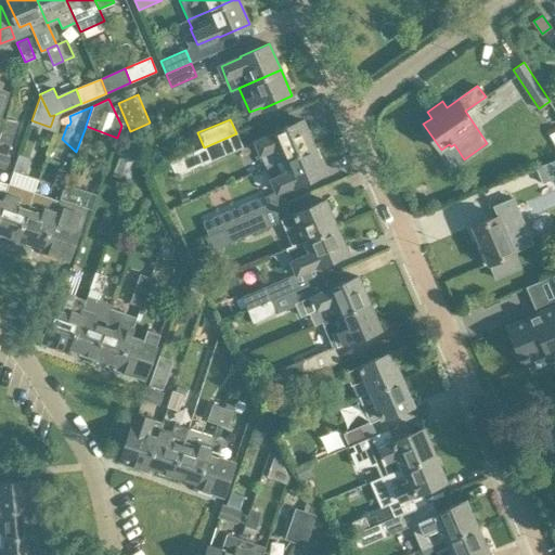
[(284,158),(313,145),(302,119),(272,132),(273,133),(256,141),(267,166),(284,158)]
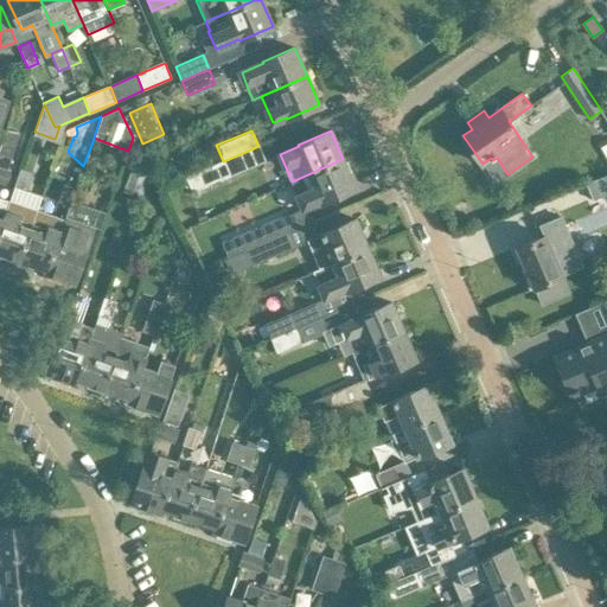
[(259,146),(223,161),(184,178),(191,193),(264,161),(259,146)]
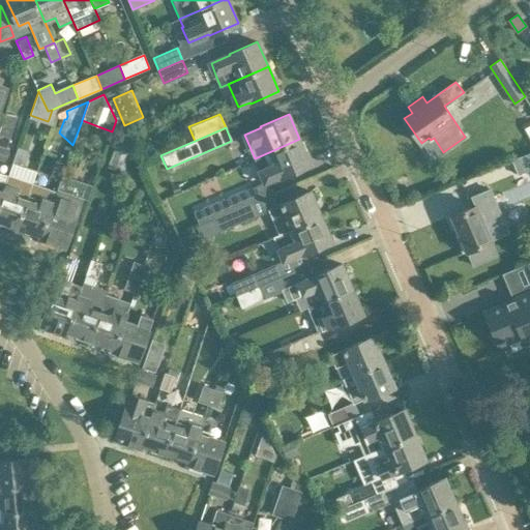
[(271,151),(255,158),(265,182),(282,175),(282,176),(310,164),(299,139),(271,151)]
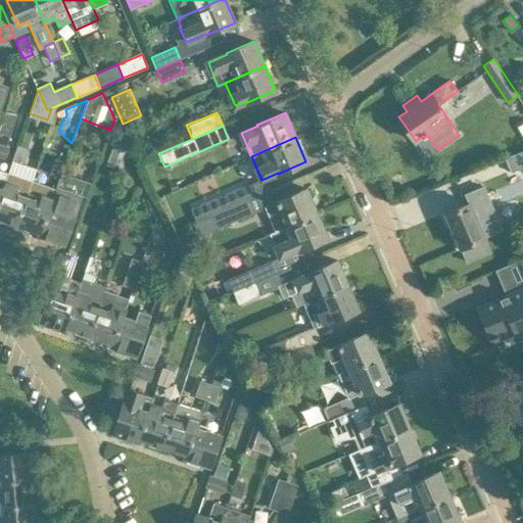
[(11,149),(0,145),(0,156),(8,159),(11,149)]
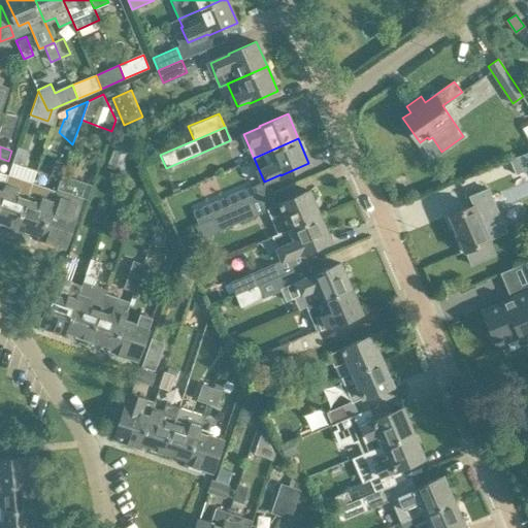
[(18,146),(12,163),(23,167),(29,151),(18,146)]
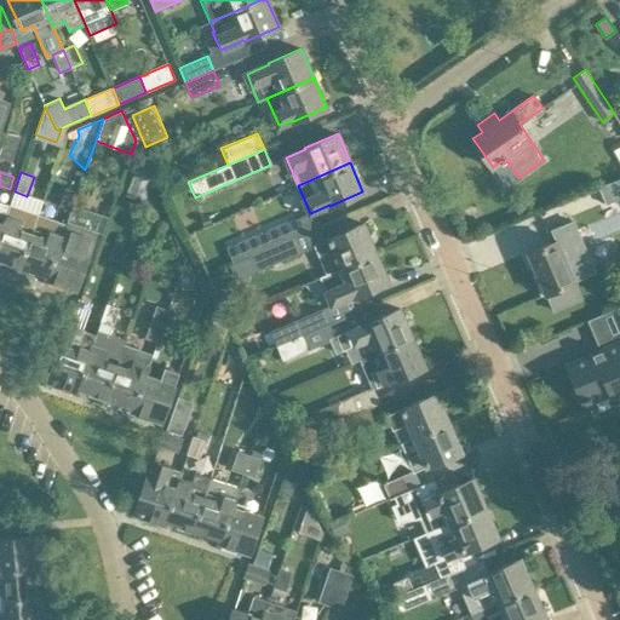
[(619,178),(602,187),(608,202),(619,197),(619,178)]
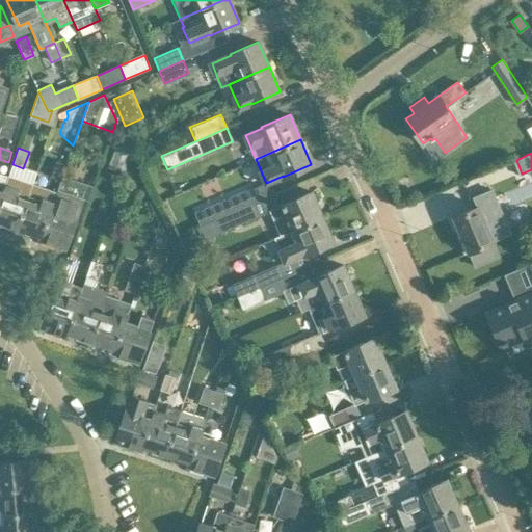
[(55,161),(50,177),(60,181),(65,164),(55,161)]
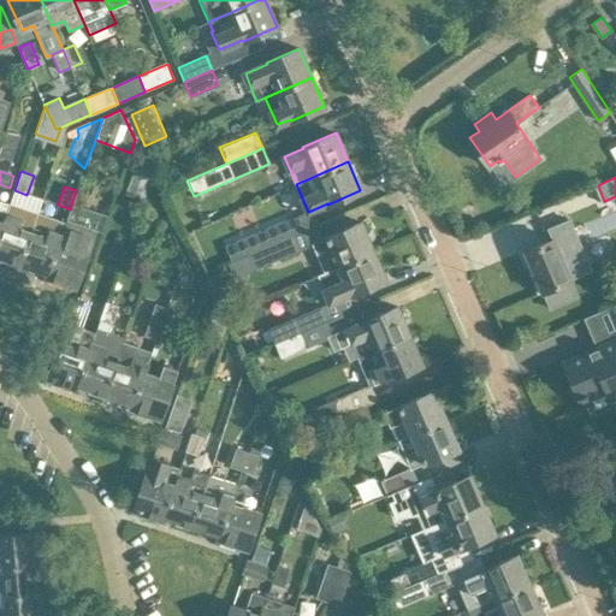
[(0,255),(19,262),(37,213),(10,203),(0,230),(0,255)]
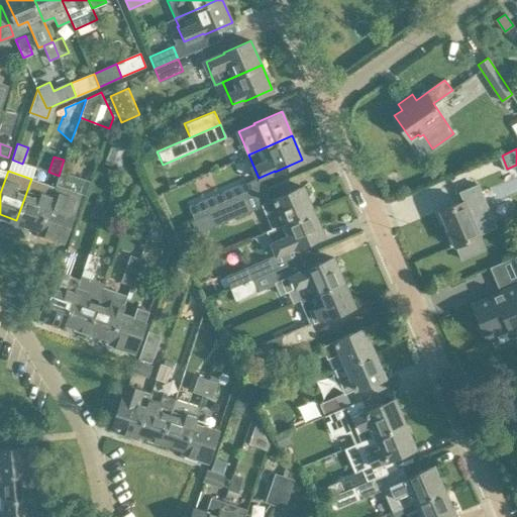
[(16,220),(39,228),(55,187),(31,179),(16,220)]
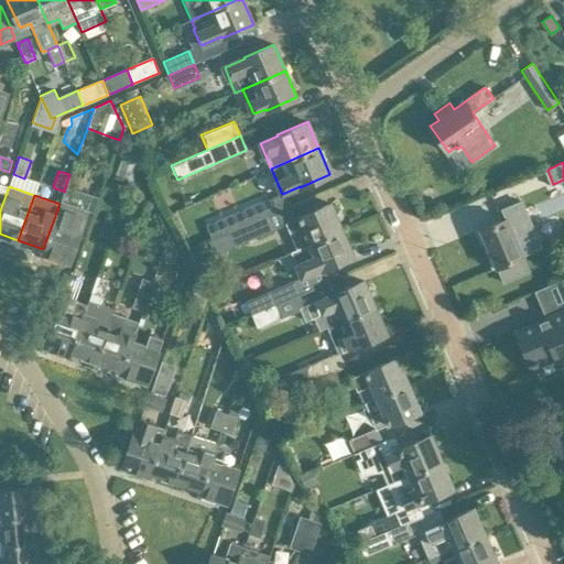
[(275,195),(205,226),(210,240),(225,234),(268,215),(281,209),(275,195)]
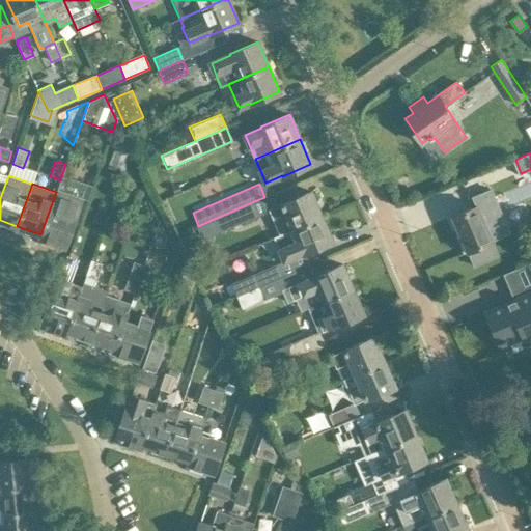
[(270,211),(280,233),(322,216),(311,191),(282,203),(283,204),(270,211)]
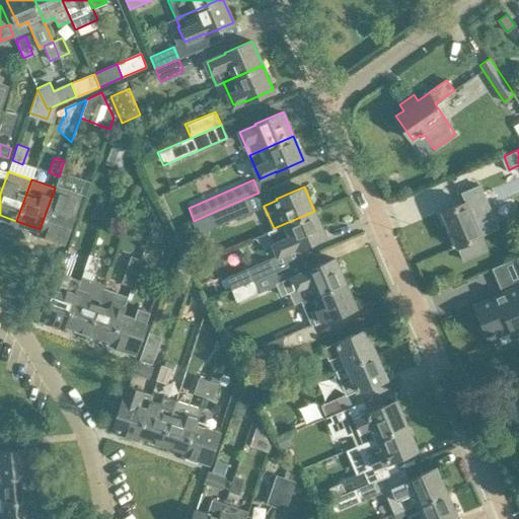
[(55,188),(40,229),(40,230),(39,234),(64,242),(78,201),(54,193),(56,188),(55,188)]
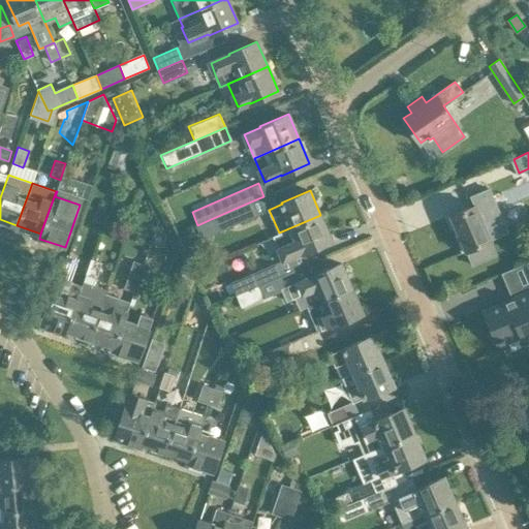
[(251,201),(211,219),(216,232),(256,215),(251,201)]
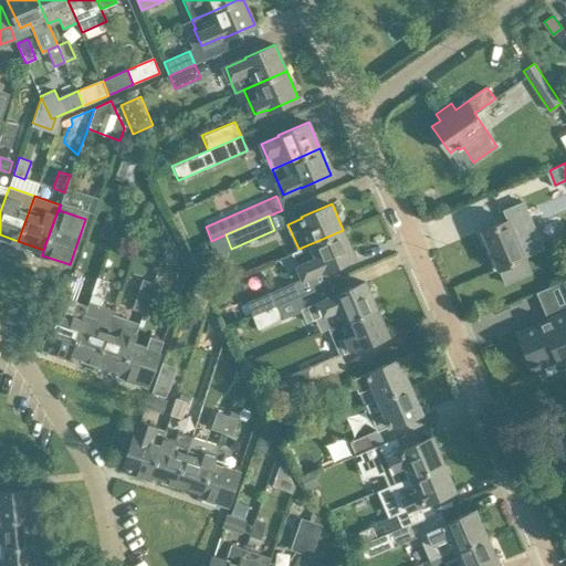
[(498,268),(524,257),(524,255),(530,253),(522,236),(516,238),(509,219),(482,230),(490,249),(485,251),(493,269),(498,268)]
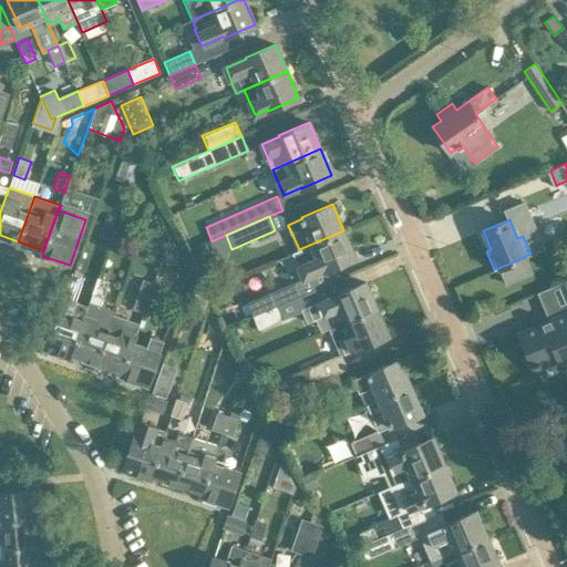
[(343,230),(299,249),(292,253),(298,266),(303,278),(297,281),(269,294),(275,307),(277,307),(277,306),(302,295),(330,282),(326,270),(354,257),(343,230)]
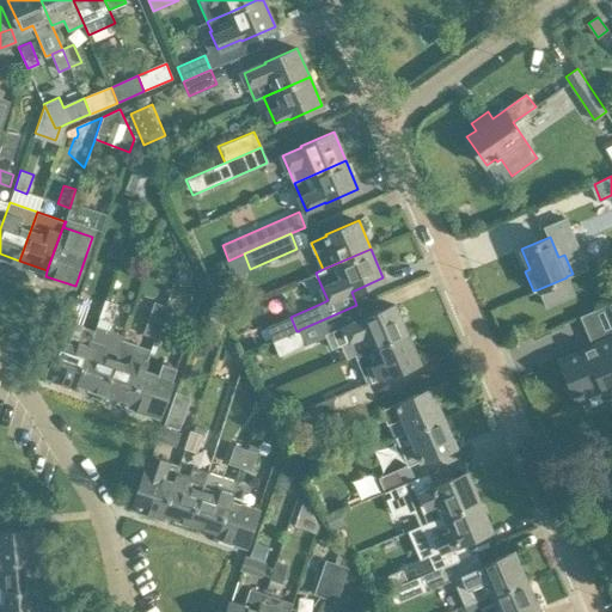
[(85,300),(77,297),(72,307),(81,311),(85,300)]
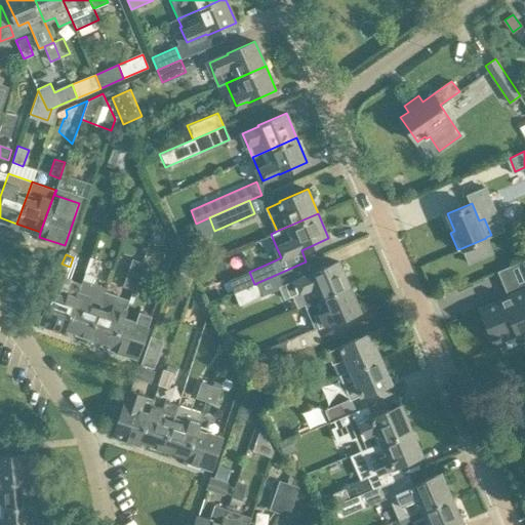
[(91,257),(85,275),(95,278),(102,260),(91,257)]
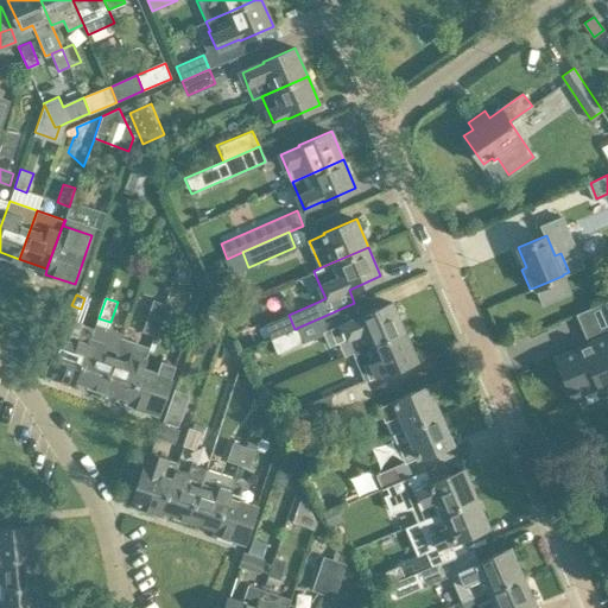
[(152,336),(164,304),(153,301),(141,333),(152,336)]
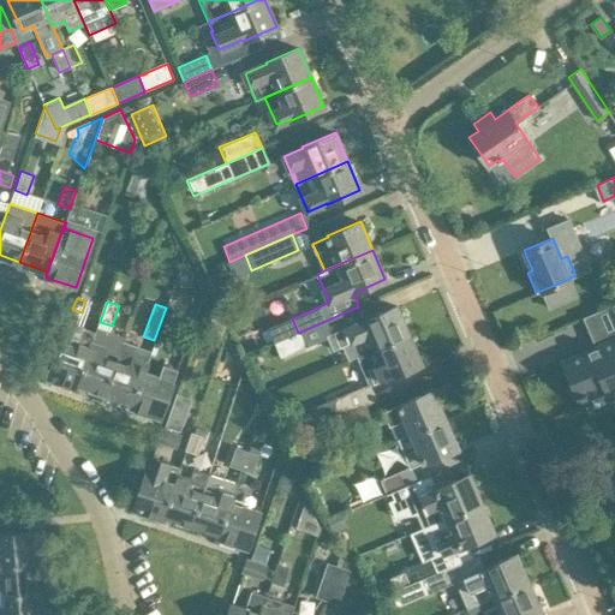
[(347,360),(356,357),(375,348),(408,335),(396,305),(334,333),(328,320),(300,332),(300,333),(305,345),(326,336),(333,352),(342,348),(347,360)]
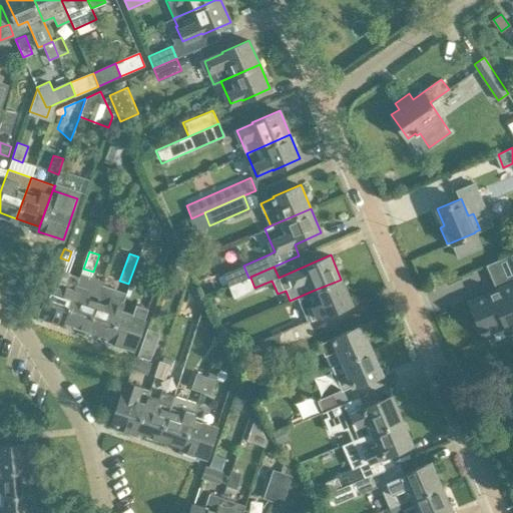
[(138,257),(128,284),(138,288),(147,260),(138,257)]
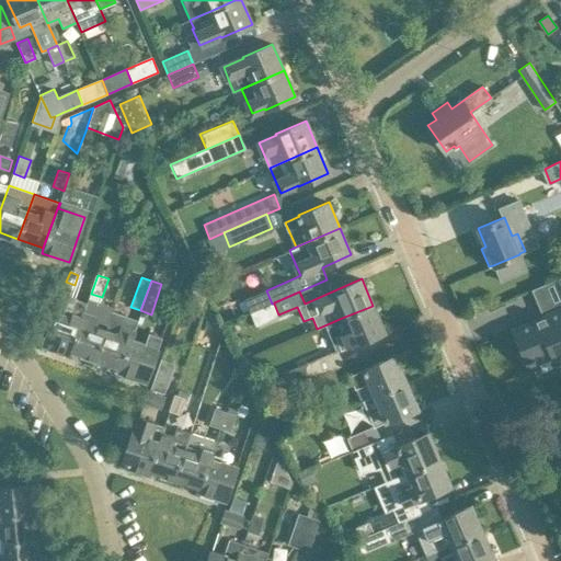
[(55,311),(43,345),(69,354),(87,304),(61,295),(56,312),(55,311)]
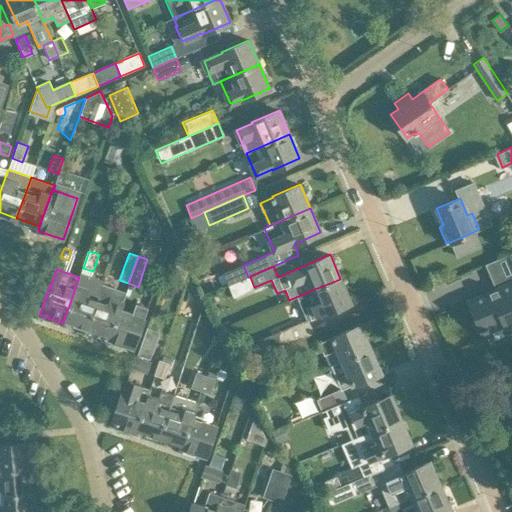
[(87,327),(102,285),(103,281),(80,273),(79,277),(63,323),(64,324),(65,320),(87,327)]
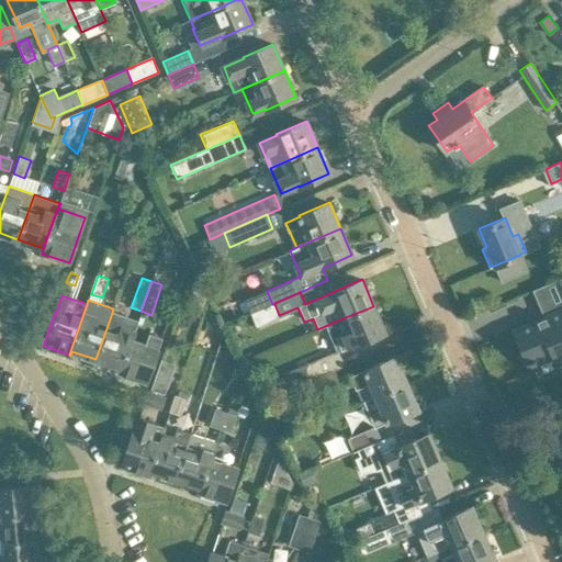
[(373,306),(343,318),(325,326),(336,352),(355,345),(355,346),(384,333),(373,306)]
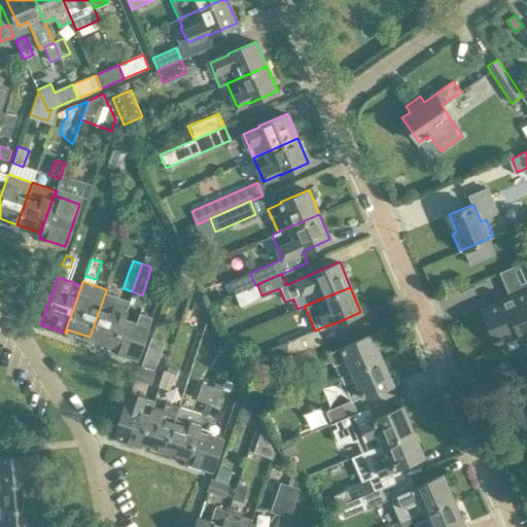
[(526,290),(484,309),(497,342),(520,331),(524,341),(526,339),(526,290)]
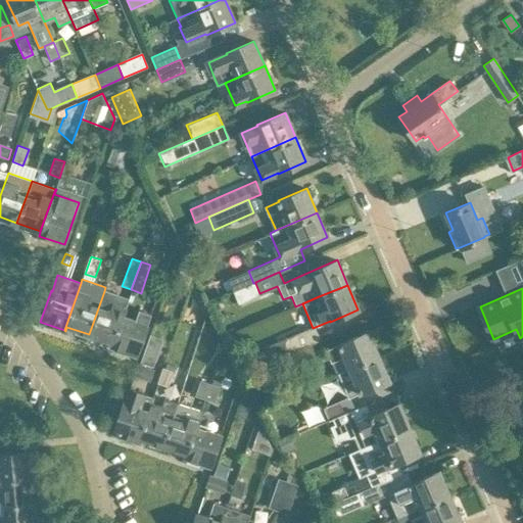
[(89,334),(112,342),(125,308),(128,299),(104,291),(89,334)]
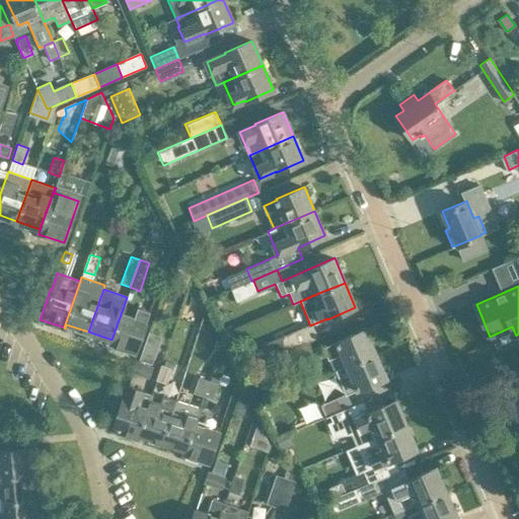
[(124,306),(112,340),(110,344),(135,353),(150,311),(137,306),(133,317),(123,313),(125,307),(124,306)]
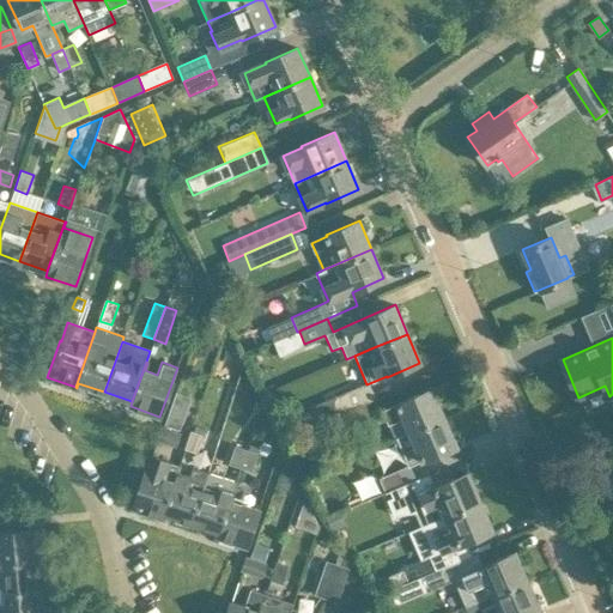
[(372,398),(366,384),(327,401),(333,414),(364,401),(372,398)]
